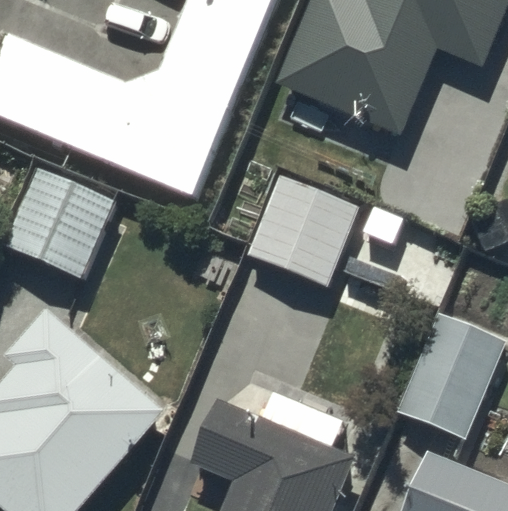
[(7,45),(0,61),(0,121),(196,204),(280,0),(193,0),(164,78),(128,93),(7,45)]
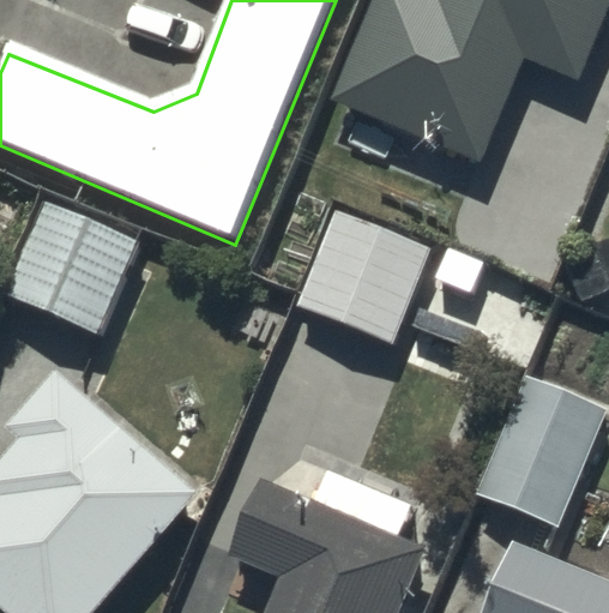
[(608,0),(374,0),(333,97),(481,157),(522,56),(579,79),(608,2),(608,0)]
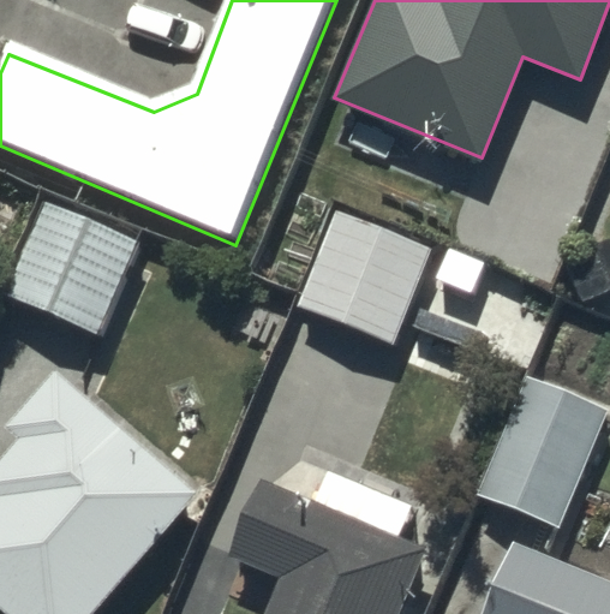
[(138,239),(41,201),(5,292),(103,331),(138,239)]
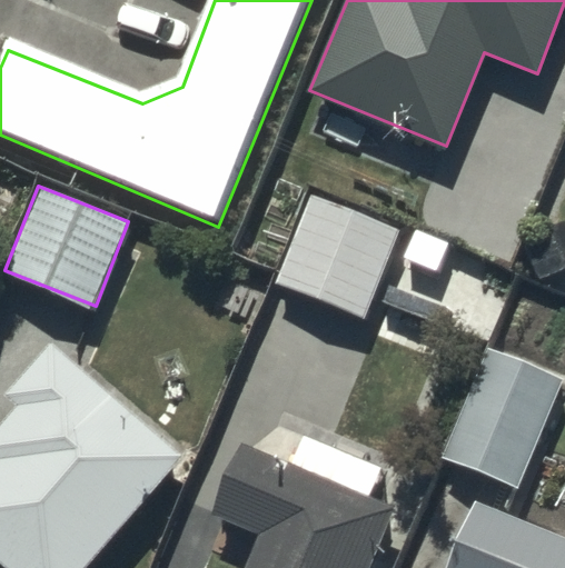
[(362,316),(394,228),(307,197),(276,285),(362,316)]
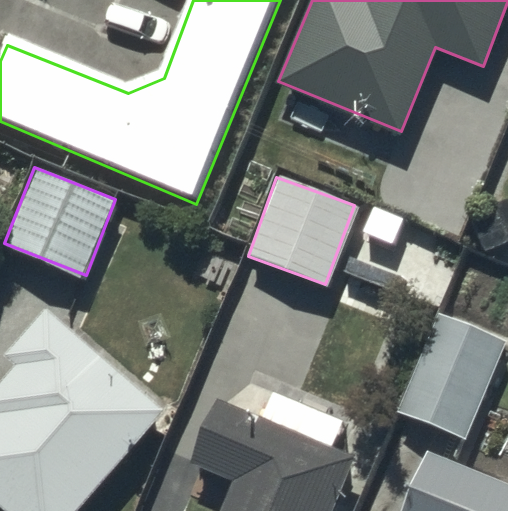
[(0,502),(9,510),(76,510),(163,407),(46,309),(8,355),(16,362),(0,380),(0,502)]
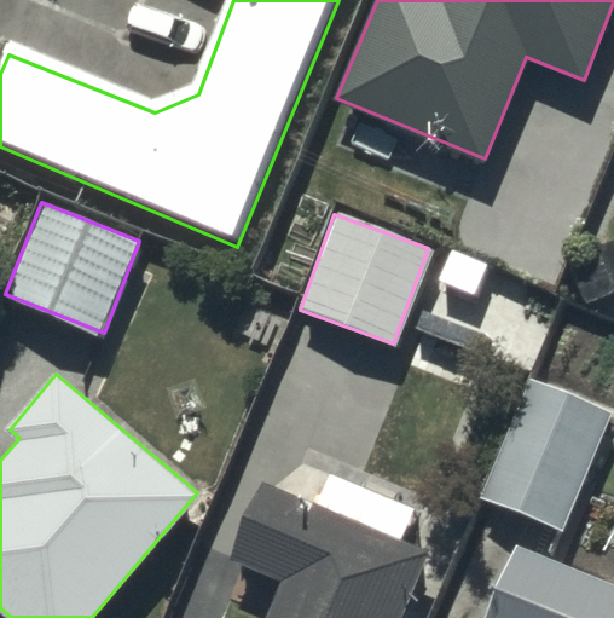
[(609,411),(528,377),(481,498),(559,529),(609,411)]
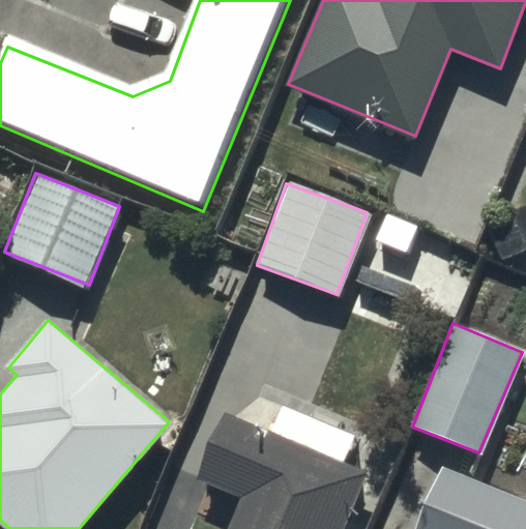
[(227,411),(199,479),(240,497),(228,526),(191,509),(181,528),(355,528),(357,524),(347,519),(366,474),(344,465),(357,435),(285,404),(273,431),(227,411)]
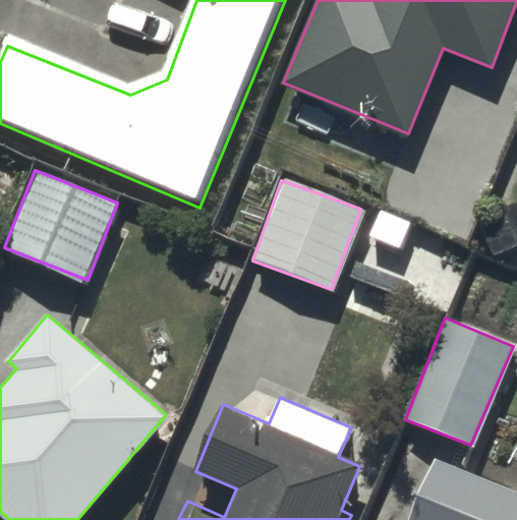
[(516,519),(516,489),(435,457),(409,519),(516,519)]
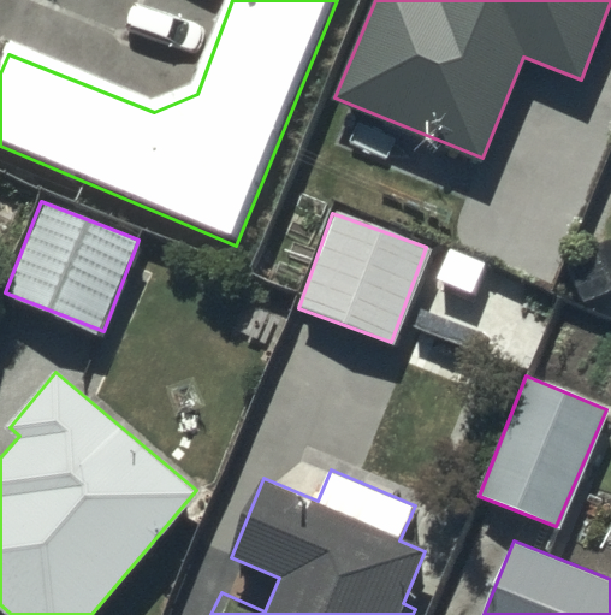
All buildings are outlined.
